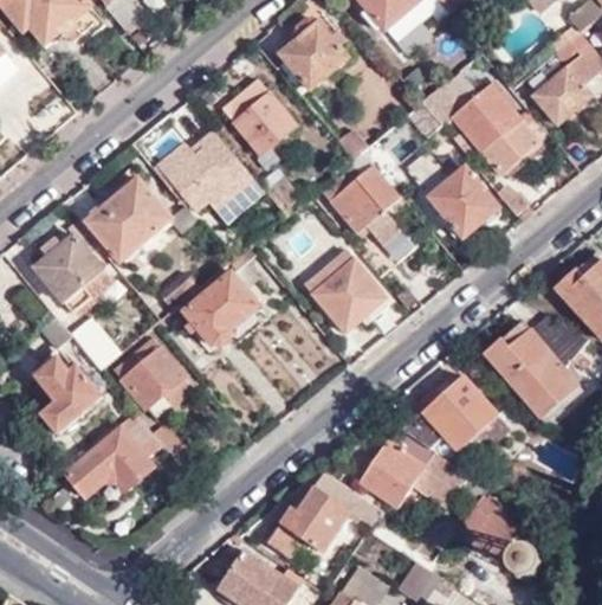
[(44,45),(59,31),(66,39),(82,43),(104,24),(84,0),(0,0),(0,4),(21,30),(27,25),(44,45)]
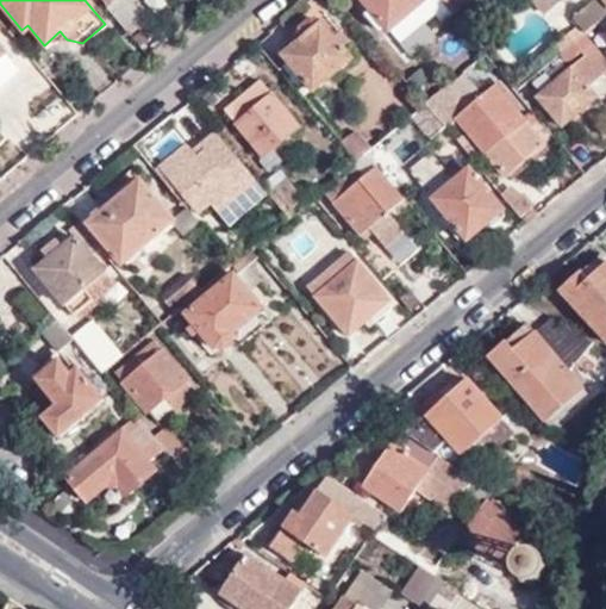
[(99,0),(125,31),(143,16),(129,0),(99,0)]
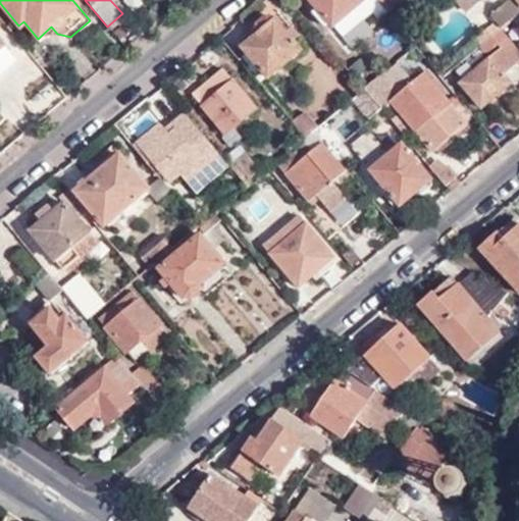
[(309,0),(330,25),(331,24),(361,0),(362,0),(309,0)]
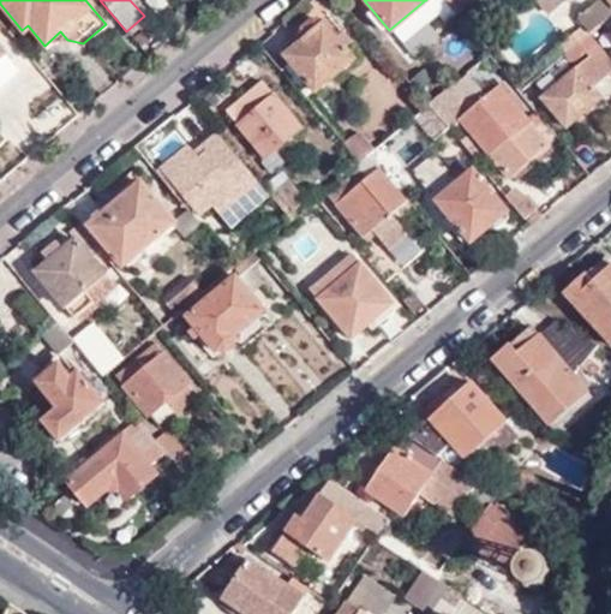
[(402,43),(438,15),(426,0),(425,0),(390,29),(402,43)]
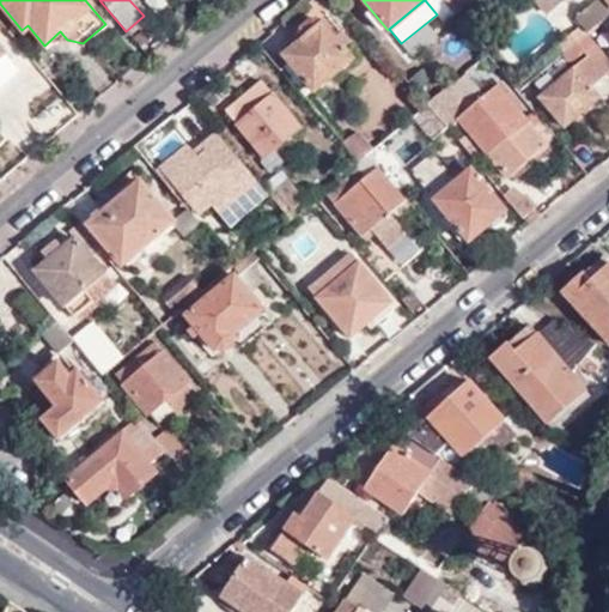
[(440,24),(454,13),(443,0),(425,0),(437,14),(437,19),(440,24)]
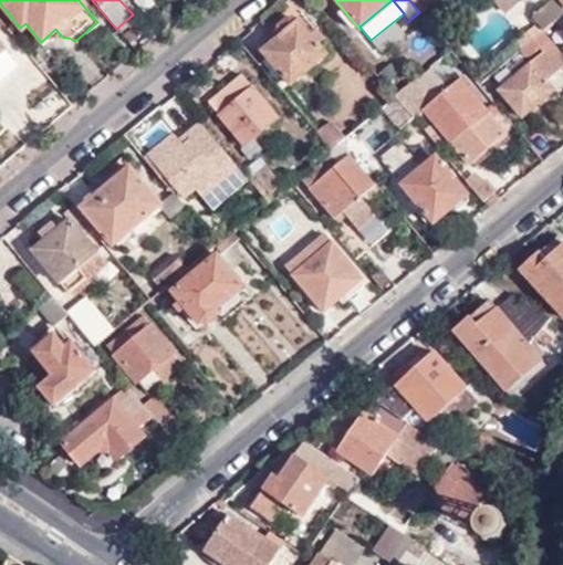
[(409,0),(419,12),(434,0),(409,0)]
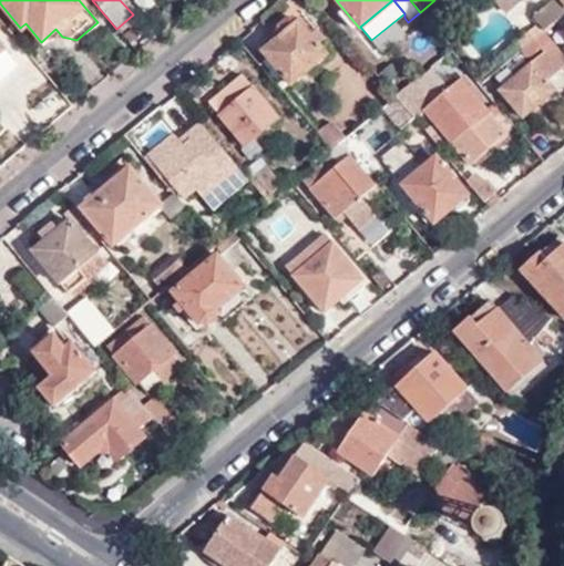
[(498,0),(506,11),(521,0),(498,0)]
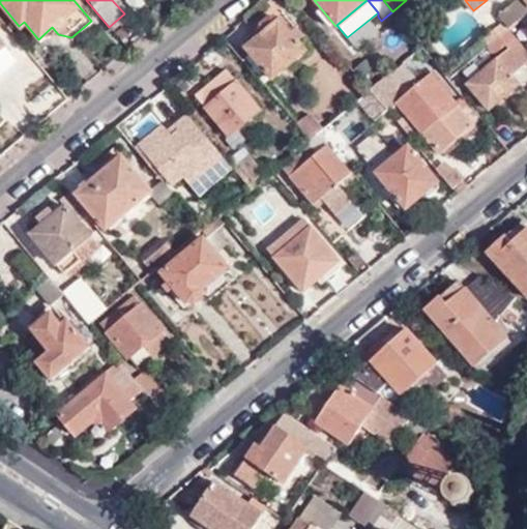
[(515,0),(496,16),(501,21),(507,27),(507,26),(525,11),(526,10),(526,0),(515,0)]
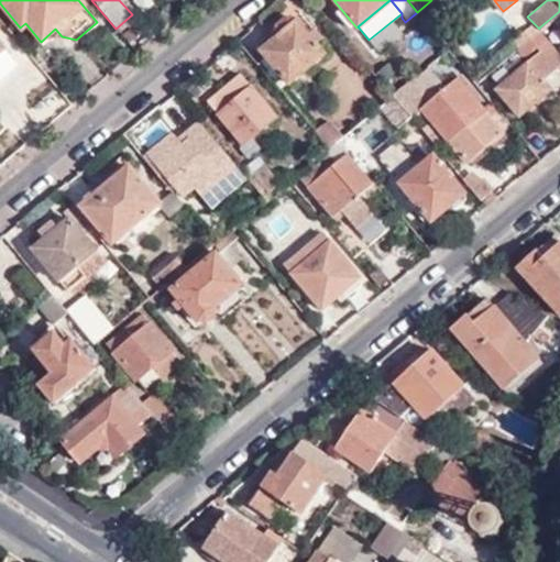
[(539,28),(548,39),(559,28),(559,14),(558,12),(539,28)]
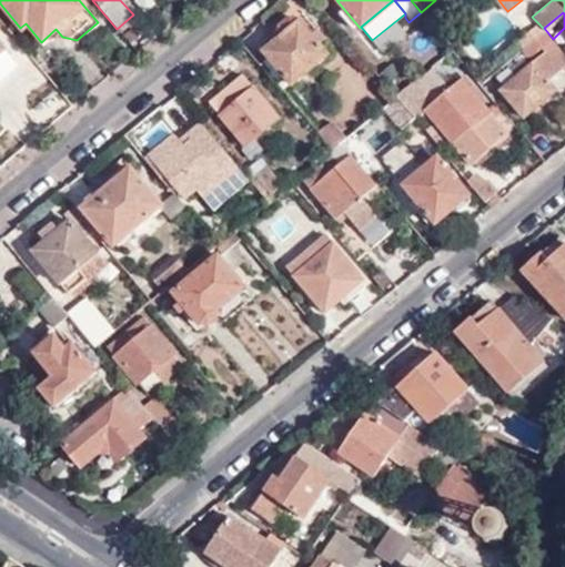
[(276,24),(275,37),(298,19),(288,17),(276,24)]
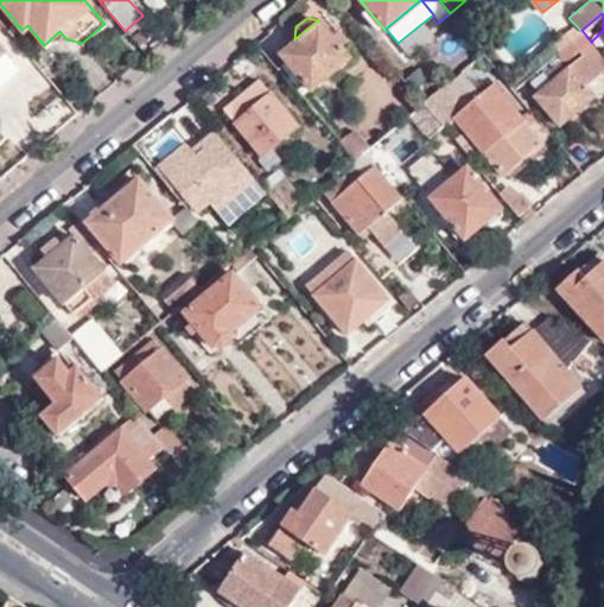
[(278,54),(286,63),(307,89),(310,90),(349,57),(318,20),(294,39),(278,54)]
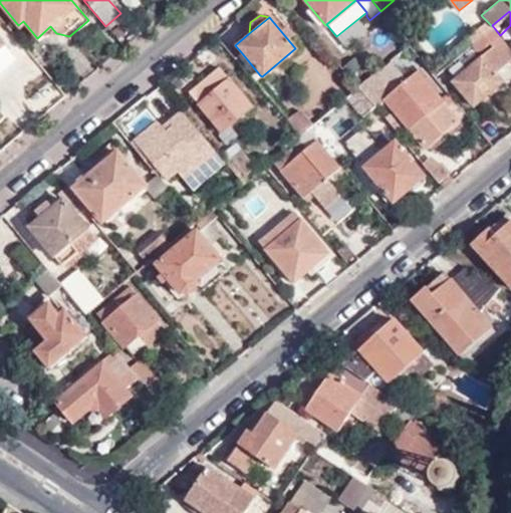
[(467,36),(472,42),(490,28),(492,26),(486,20),(467,36)]
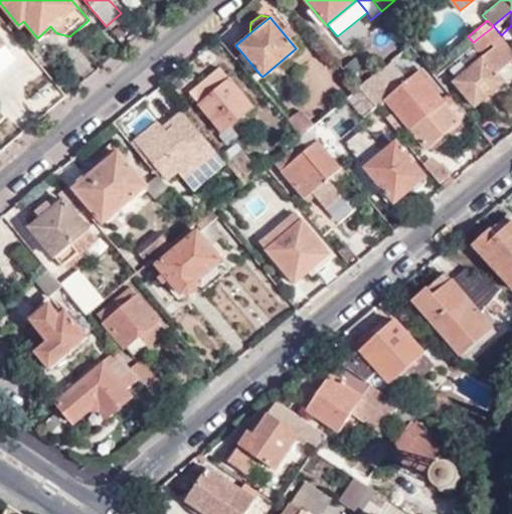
[(473,42),(472,44),(479,52),(489,43),(492,47),(461,72),(468,82),(460,90),(473,106),(504,79),(505,81),(511,74),(511,69),(506,62),(511,56),(511,53),(491,28),(473,42)]
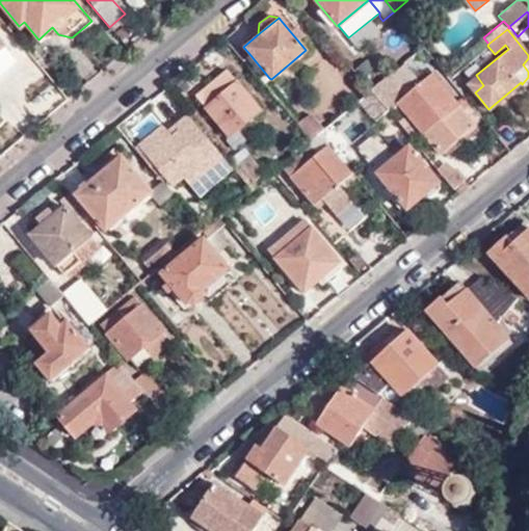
[(0,72),(14,60),(0,44),(0,72)]
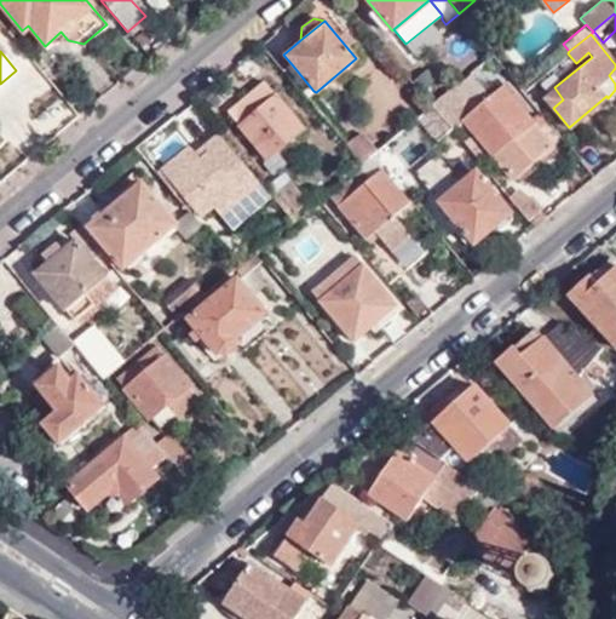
[(282,72),(304,98),(314,91),(292,64),(282,72)]
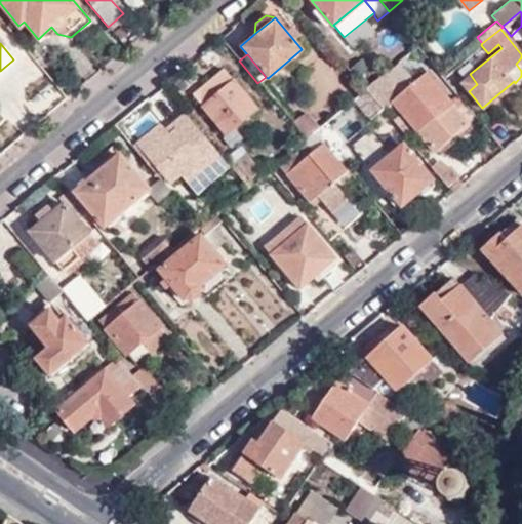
[(202,104),(227,133),(256,108),(232,79),(223,68),(193,92),(203,104),(202,104)]
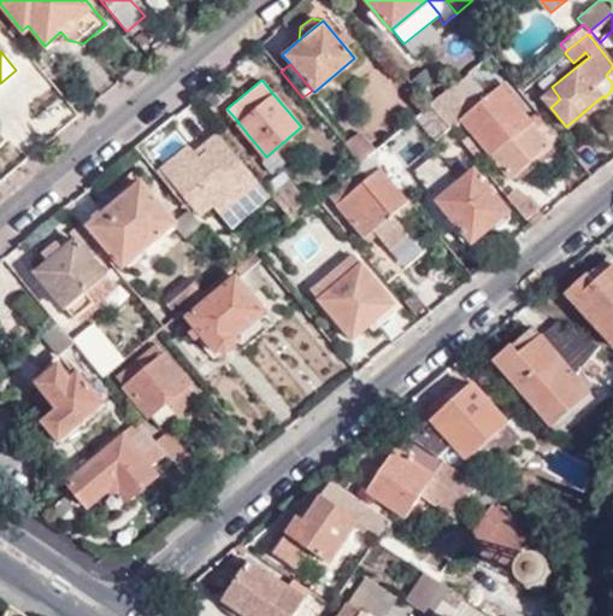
[(428,105),(447,128),(458,119),(508,179),(548,145),(499,84),(464,115),(444,91),(428,105)]
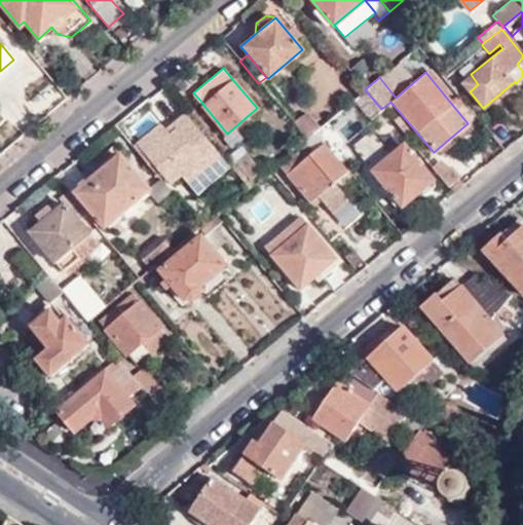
[(478,84),(471,74),(461,81),(470,91),(478,84)]
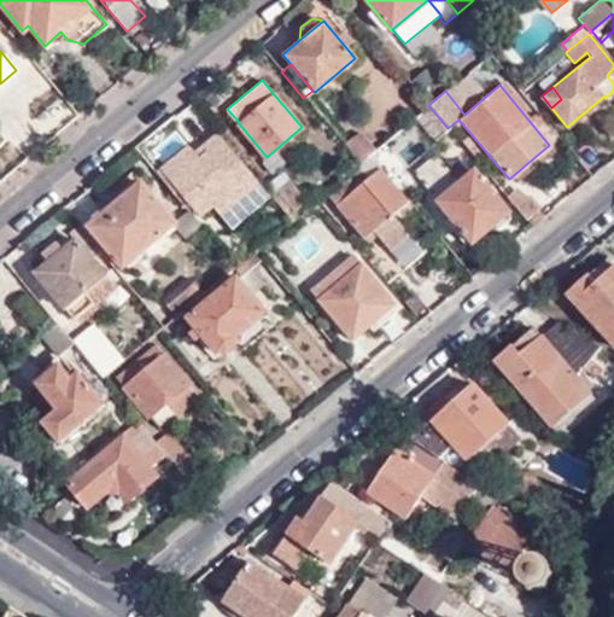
[(434,139),(448,128),(428,105),(415,117),(434,139)]
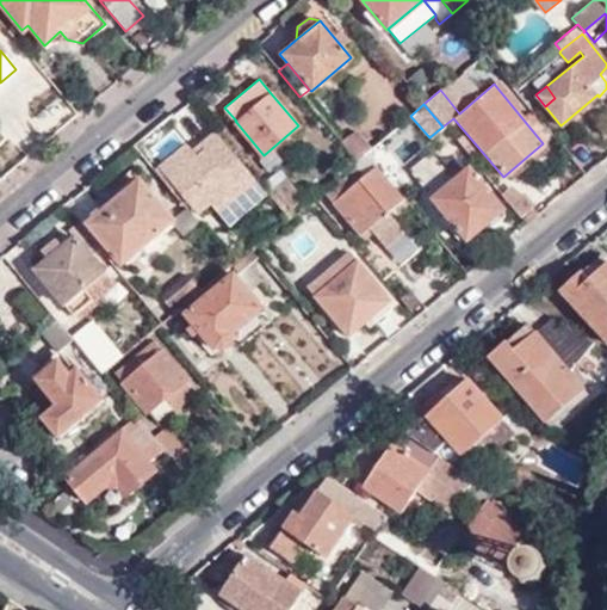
[(338,141),(354,161),(365,153),(370,149),(353,129),(338,141)]
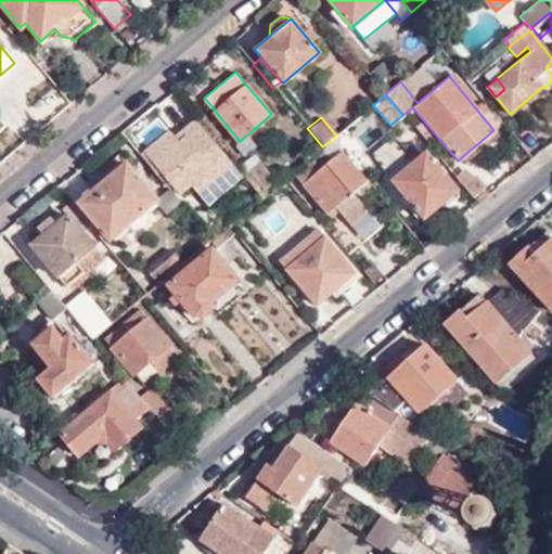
[(141,152),(170,187),(177,194),(189,184),(195,192),(230,164),(193,118),(178,131),(182,137),(175,142),(171,137),(166,131),(141,152)]
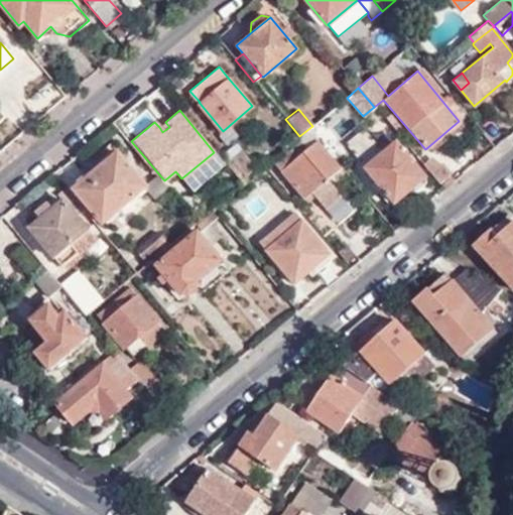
[(169,127),(165,122),(159,127),(162,132),(169,127)]
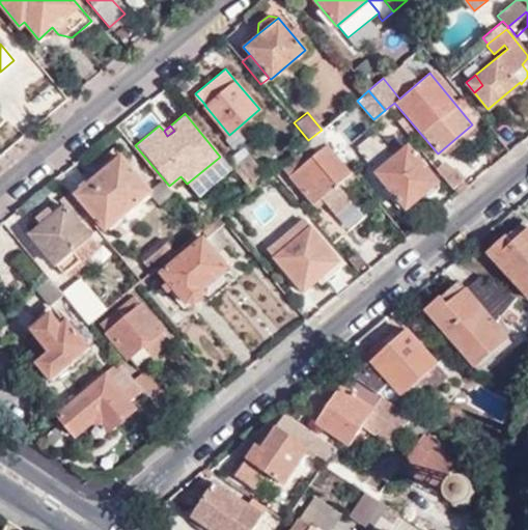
[(159,180),(160,182),(163,178),(135,145),(132,148),(155,175),(159,180)]
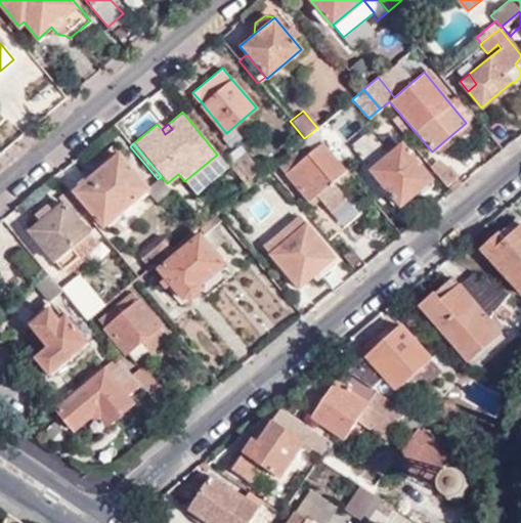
[(334,185),(349,174),(323,143),(313,151),(307,143),(279,166),(311,204),(319,198),(334,214),(349,203),(334,185)]
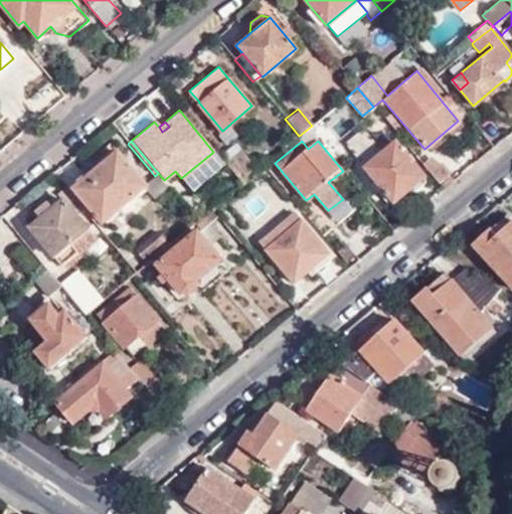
[(379,188),(392,203),(406,190),(414,190),(423,182),(423,175),(394,141),(362,167),(374,181),(369,184),(375,191),(379,188)]
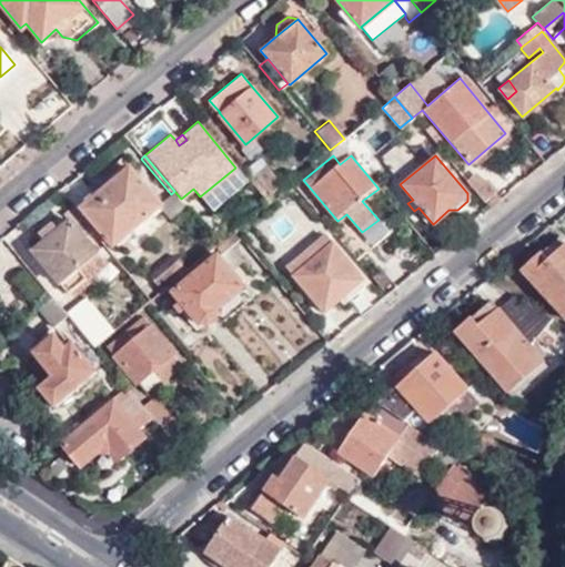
[(112,244),(157,206),(160,204),(159,202),(128,166),(81,206),(112,244)]
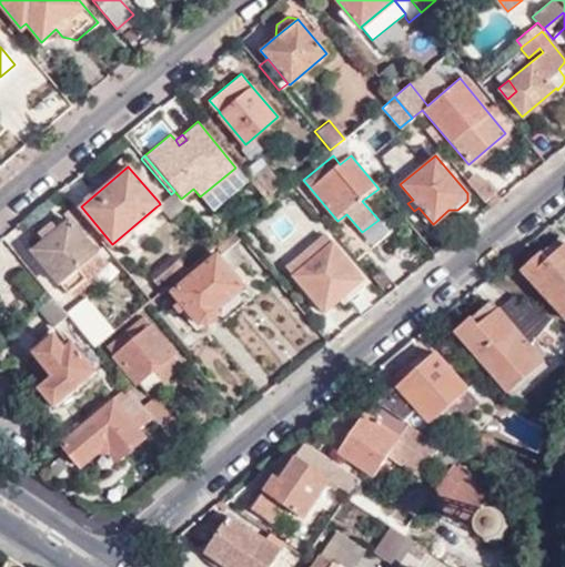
[(264,199),(281,184),(266,166),(249,180),(264,199)]
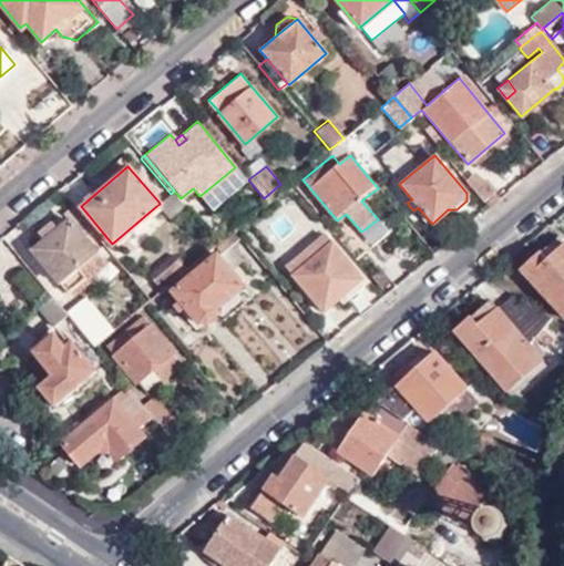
[(166,218),(182,206),(171,194),(170,193),(159,202),(160,204),(156,206),(166,218)]
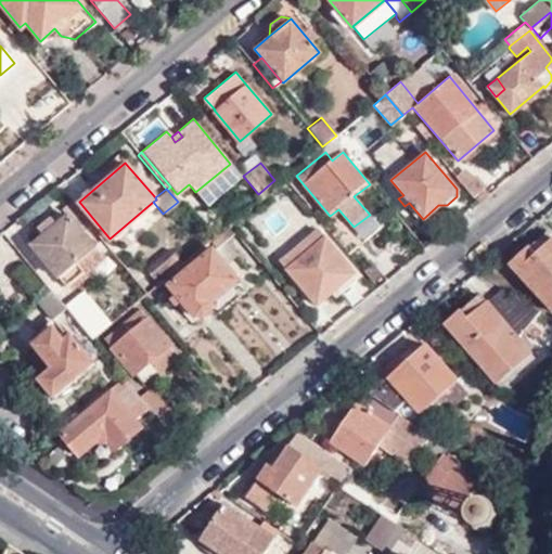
[(79,222),(84,218),(71,202),(56,214),(62,220),(31,245),(55,274),(58,273),(66,285),(80,274),(79,273),(71,263),(92,245),(72,220),(75,217),(79,222)]
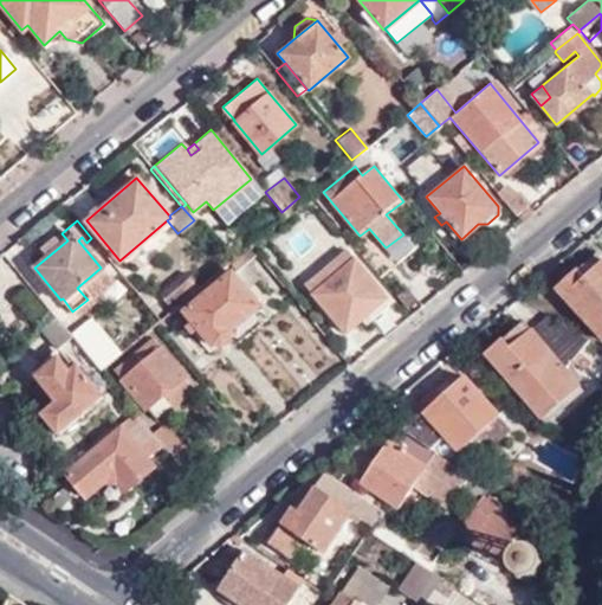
[(250,246),(228,263),(235,272),(256,255),(250,246)]
